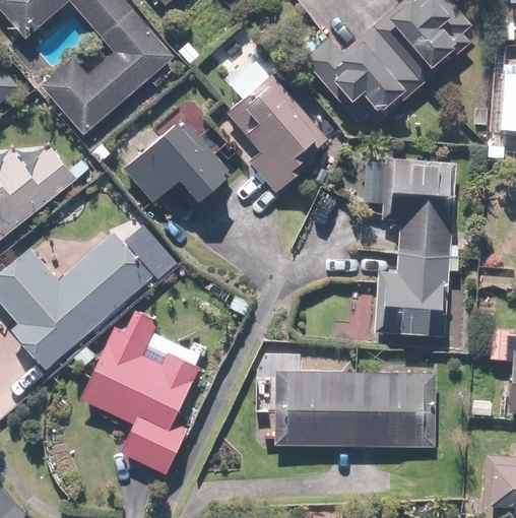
[(175,57),(126,0),(0,0),(0,9),(25,39),(69,1),(115,54),(89,75),(75,59),(45,85),(85,133),(175,57)]
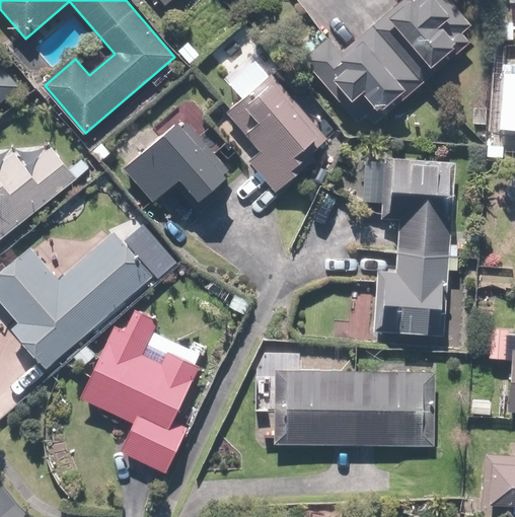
[(329,37),(302,61),(355,123),(364,116),(370,123),(459,47),(451,38),(467,22),(448,0),(399,0),(342,51),(329,37)]
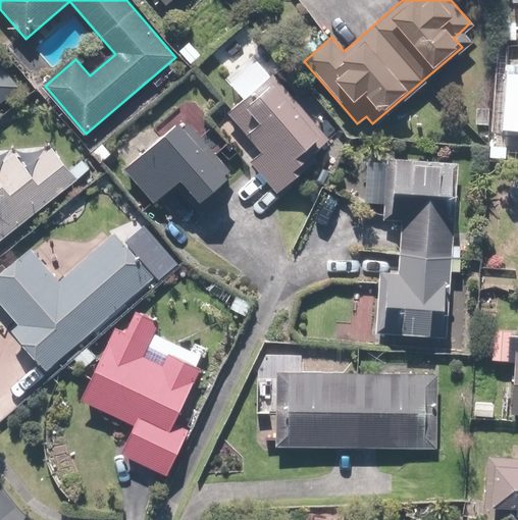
[(243,103),(228,114),(255,146),(247,153),(278,193),(301,174),(297,169),(308,160),(302,154),(323,137),(259,58),(226,84),(243,103)]
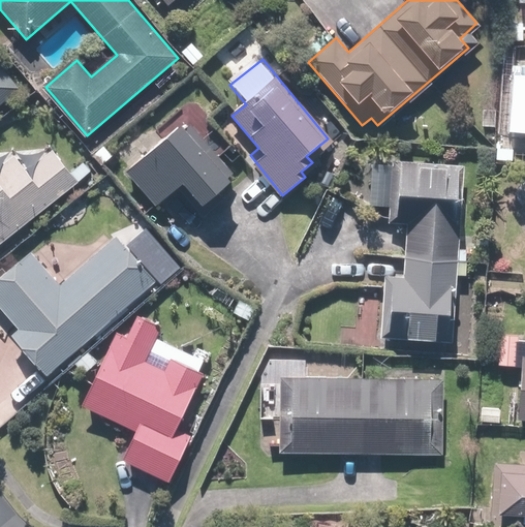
[(0,102),(18,87),(0,68),(0,102)]
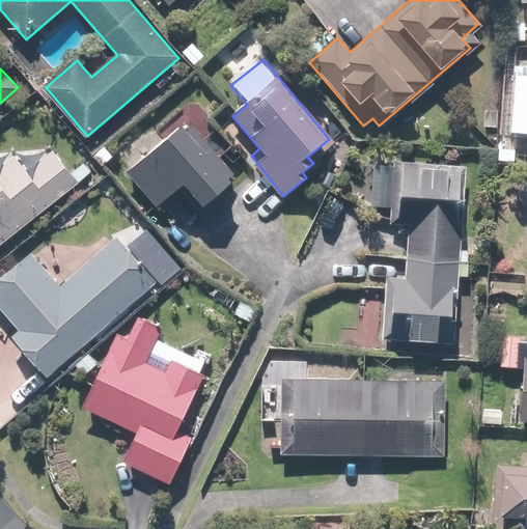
[(158,206),(177,190),(186,183),(194,193),(186,200),(198,215),(236,184),(184,122),(183,123),(127,171),(158,206)]
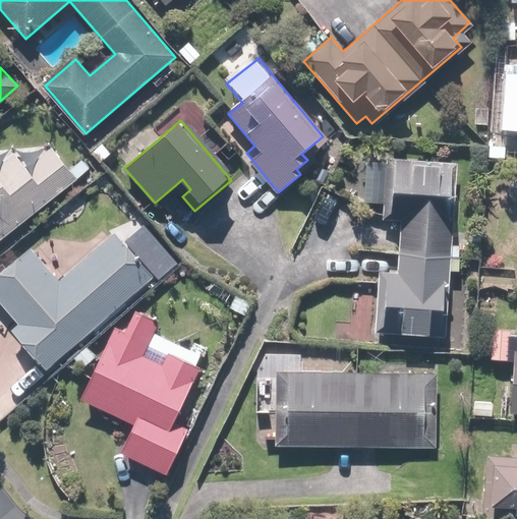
[(0,241),(77,177),(88,169),(79,161),(69,169),(50,148),(0,150),(0,241)]
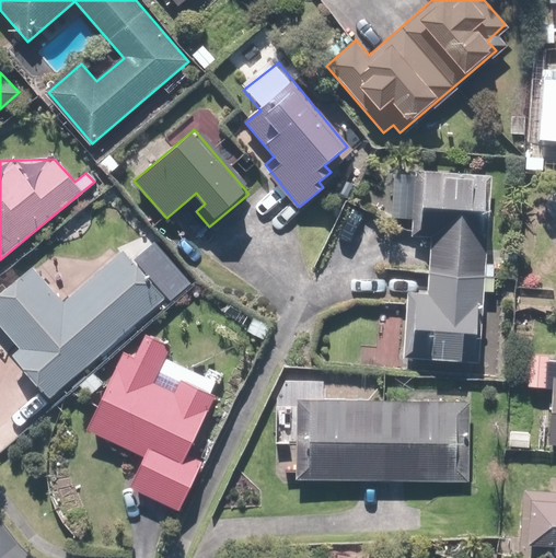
[(489,178),(413,173),(409,232),(428,233),(424,298),(406,297),(402,357),(477,362),(489,178)]
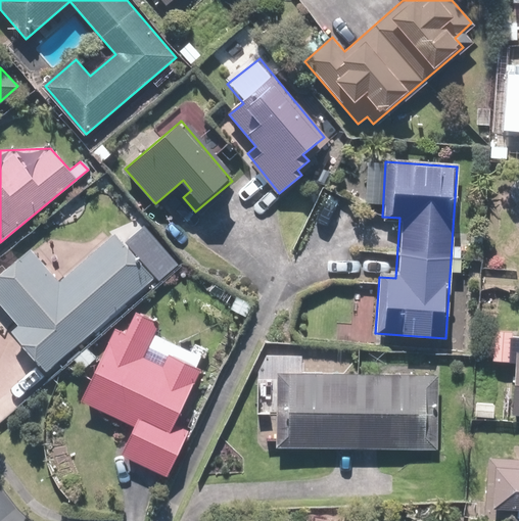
[(47,372),(72,350),(84,364),(97,352),(85,338),(152,280),(153,278),(112,231),(57,280),(30,248),(0,274),(0,309),(15,326),(10,331),(47,372)]
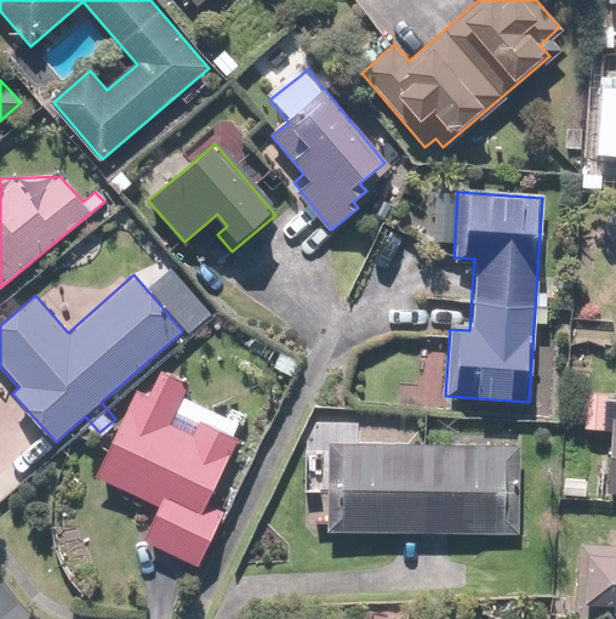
[(146,395),(137,390),(95,477),(158,507),(142,541),(198,567),(223,514),(209,506),(238,443),(232,439),(239,425),(184,399),(190,386),(157,370),(146,395)]
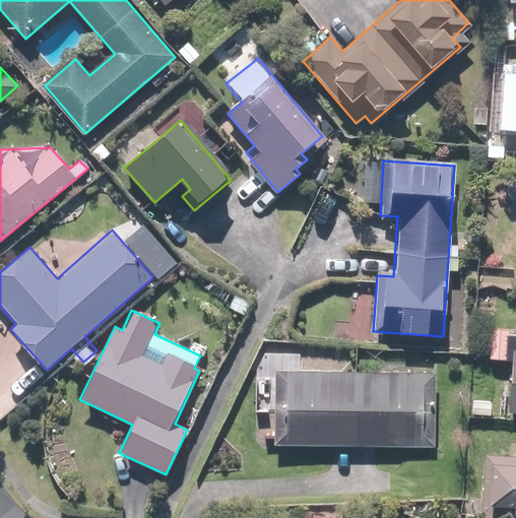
[(509,414),(510,414),(515,414),(515,335),(506,335),(507,331),(488,330),(486,360),(512,362),(509,414)]
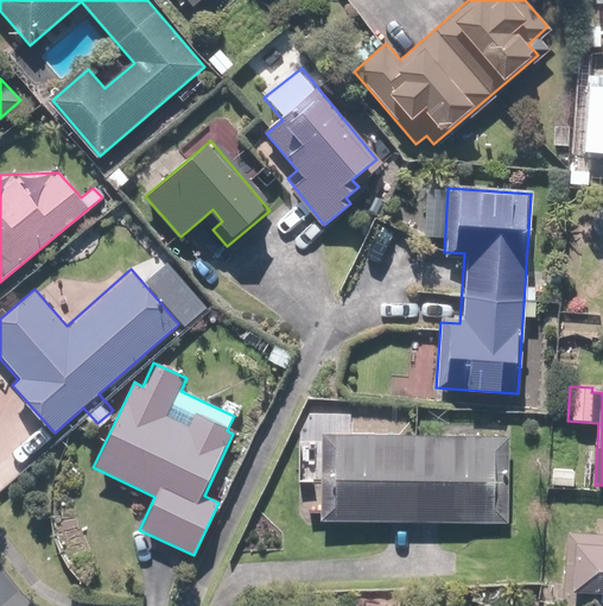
[(319,434),(318,522),(508,525),(509,437),(319,434)]
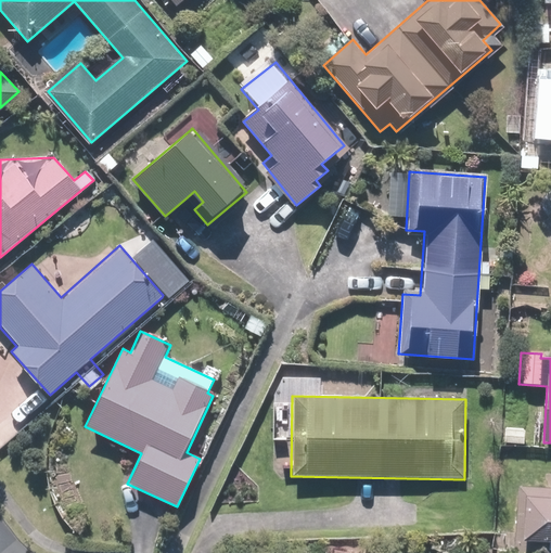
[(541,487),(516,486),(513,552),(550,552),(550,475),(541,475),(541,487)]
